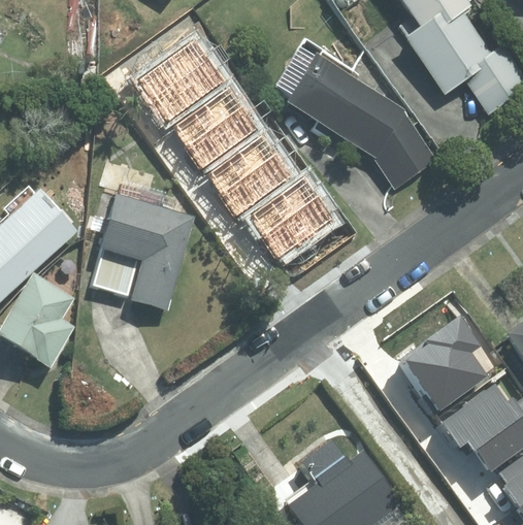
[(522,68),(505,43),(492,53),(464,11),(471,6),(466,0),(400,0),(422,29),(409,38),(446,94),(464,81),(490,119),(522,95),(522,68)]
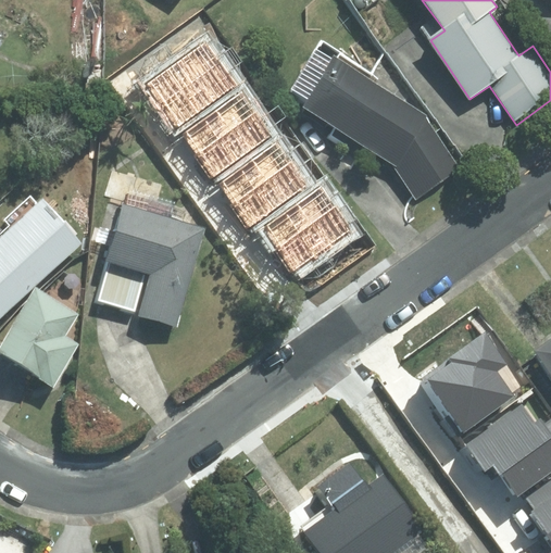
[(151,79),(182,123),(241,80),(210,38),(151,79)]
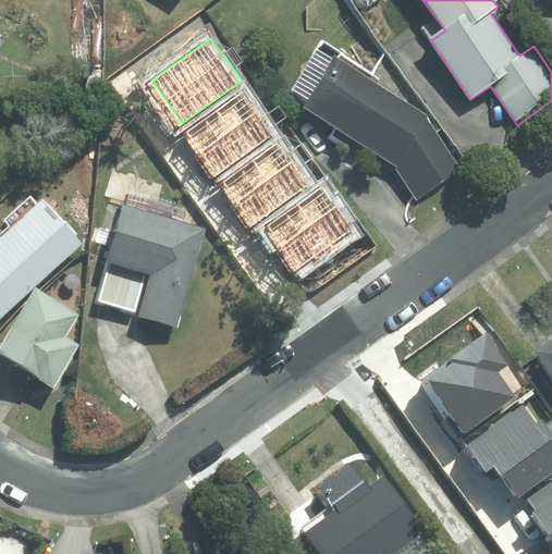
[(464,167),(430,117),(376,85),(381,76),(318,41),(291,89),(307,99),(302,110),(394,164),(417,198),(464,167)]
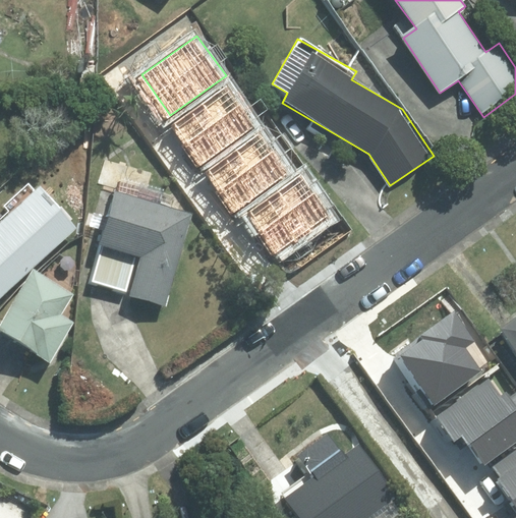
[(231,84),(178,120),(206,161),(259,125),(231,84)]
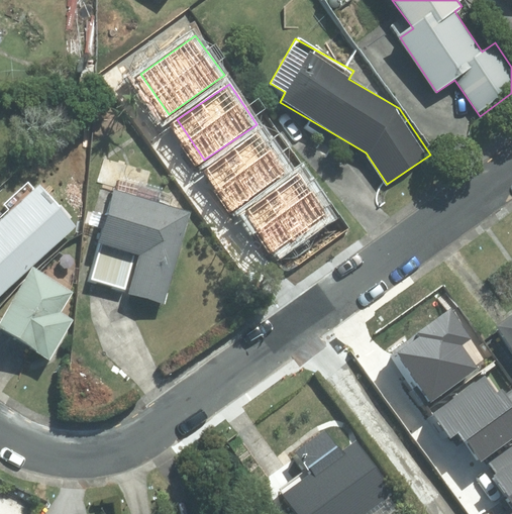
[(208,168),(235,207),(290,170),(263,130),(208,168)]
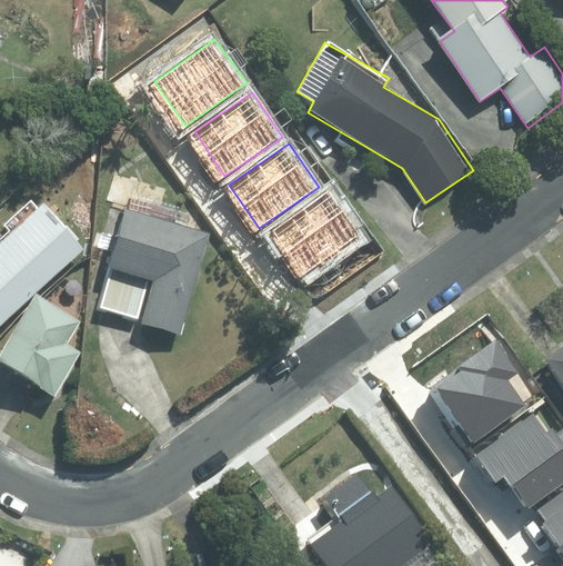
[(333,188),(275,227),(305,271),(363,232),(333,188)]
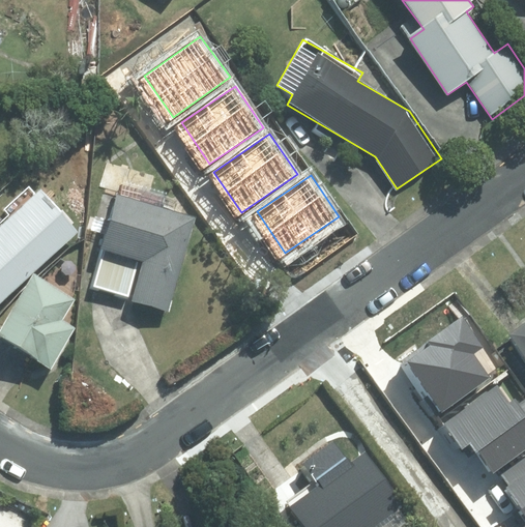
[(37,185),(0,220),(0,302),(79,232),(37,185)]
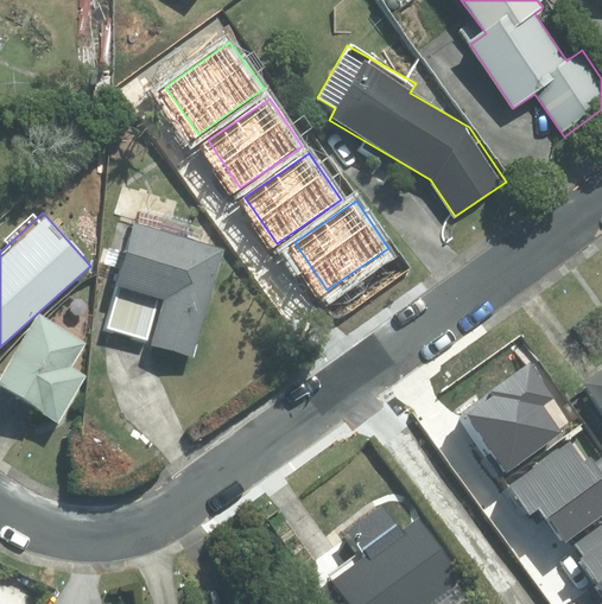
[(128,222),(112,290),(120,292),(111,328),(150,337),(147,349),(194,361),(222,246),(187,237),(189,226),(159,218),(157,229),(128,222)]
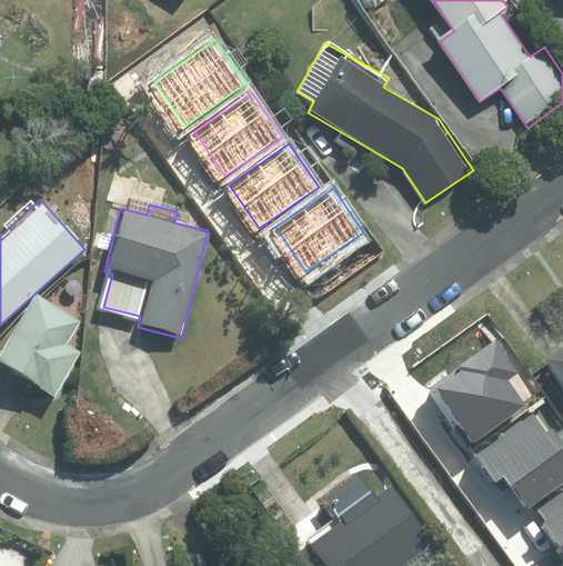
[(80,349),(70,344),(83,321),(38,294),(0,356),(0,363),(43,389),(48,381),(57,388),(80,349)]
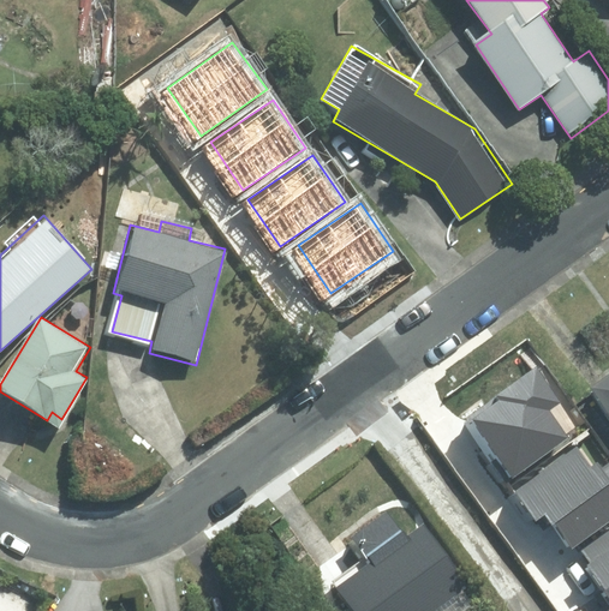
[(542,365),(475,413),(519,475),(575,435),(555,407),(567,399),(542,365)]
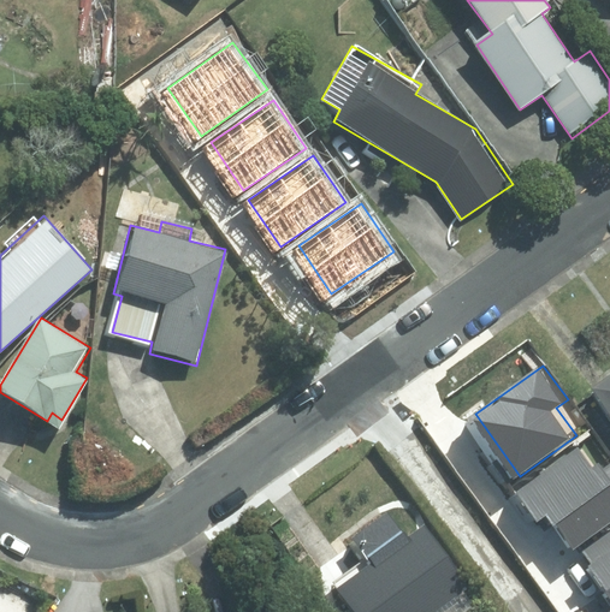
[(609,370),(586,387),(609,421),(609,370)]
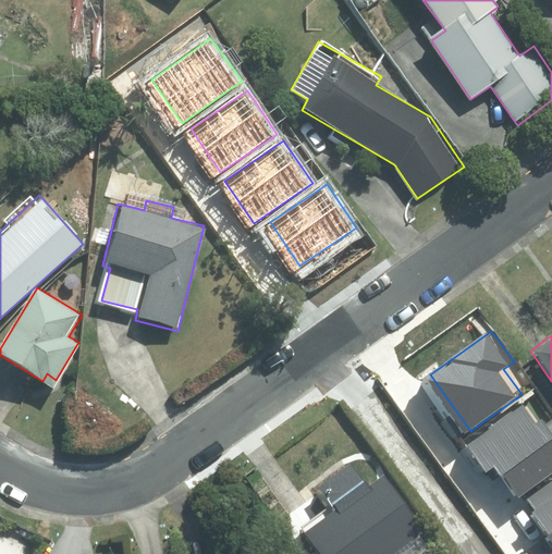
[(528,402),(471,442),(491,470),(500,464),(524,496),(551,476),(551,423),(547,417),(541,420),(528,402)]
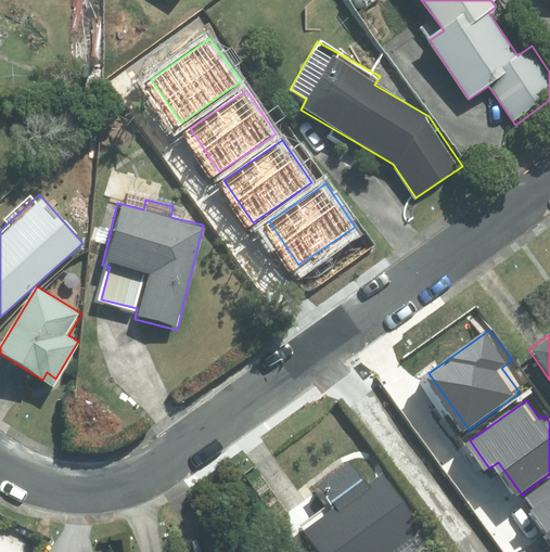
[(303,529),(297,534),(310,551),(429,551),(434,549),(380,474),(365,485),(348,462),(315,486),(329,505),(299,526),(303,529)]
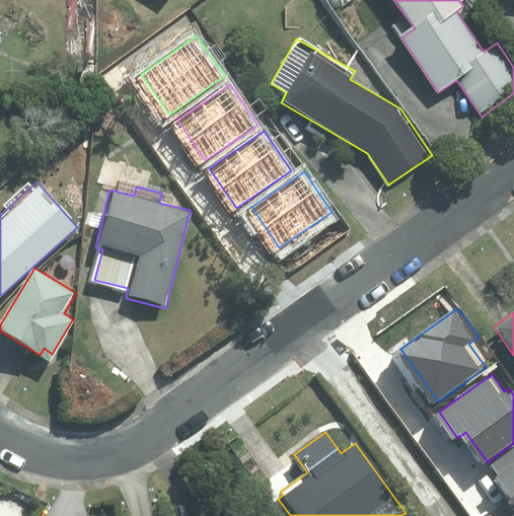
[(513,515),(513,448),(496,461),(504,471),(499,475),(513,496),(513,515)]
